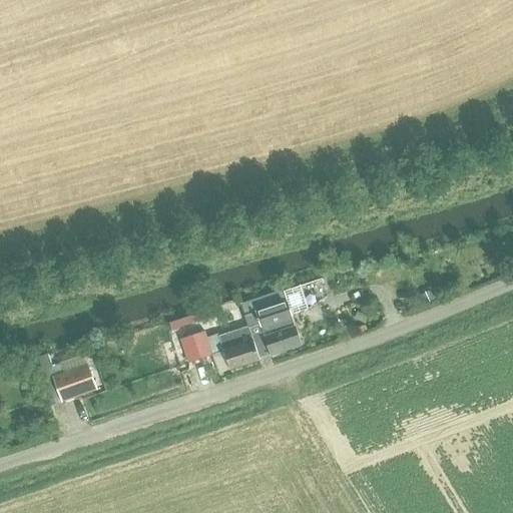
[(283,291),(239,305),(247,328),(248,330),(258,359),(270,355),(271,358),(302,348),(283,291)]
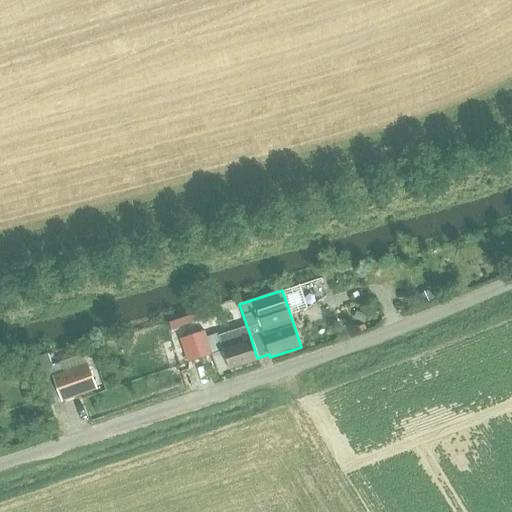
[(429,290),(420,294),(424,304),(433,300),(429,290)]
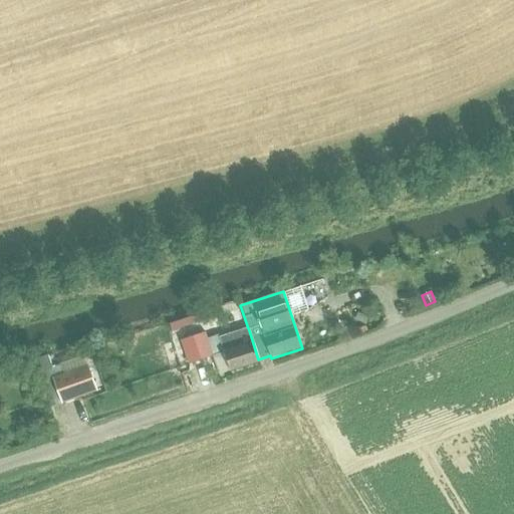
[(249,330),(248,328),(219,338),(224,352),(231,371),(259,362),(258,359),(249,330)]
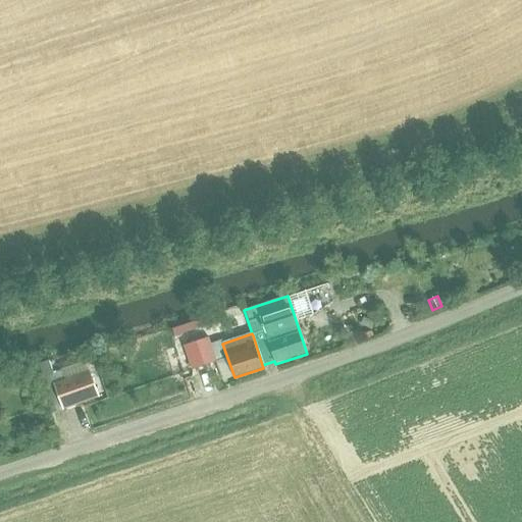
[(208,338),(183,347),(191,370),(215,362),(220,361),(227,358),(222,344),(221,340),(209,344),(208,338)]
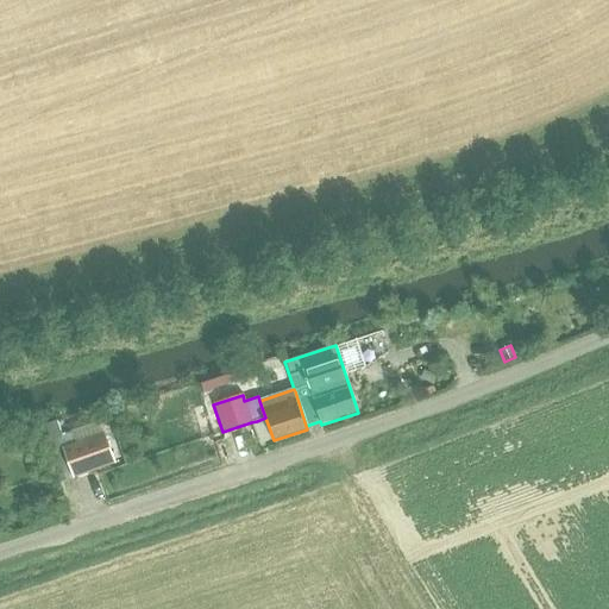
[(66,450),(77,481),(119,465),(108,434),(66,450)]
